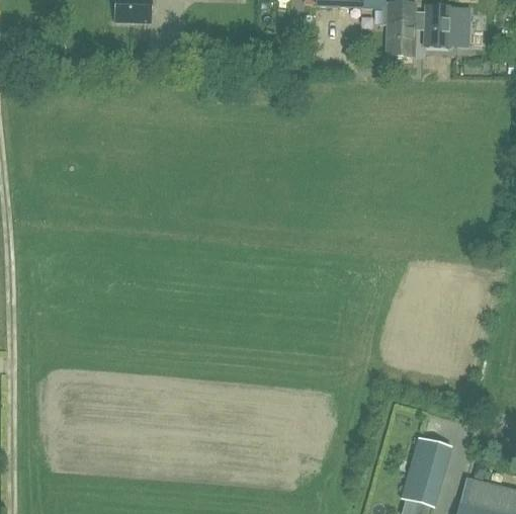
[(115,0),(115,19),(151,20),(152,0),(115,0)]
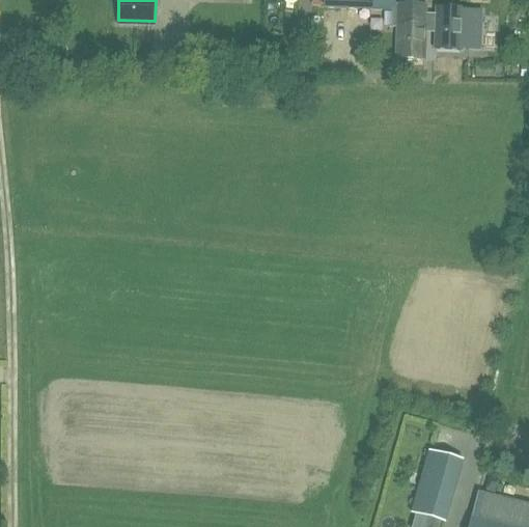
[(422,57),(423,28),(424,11),(425,2),(396,1),(395,8),(391,8),(391,23),(396,23),(395,56),(422,57)]
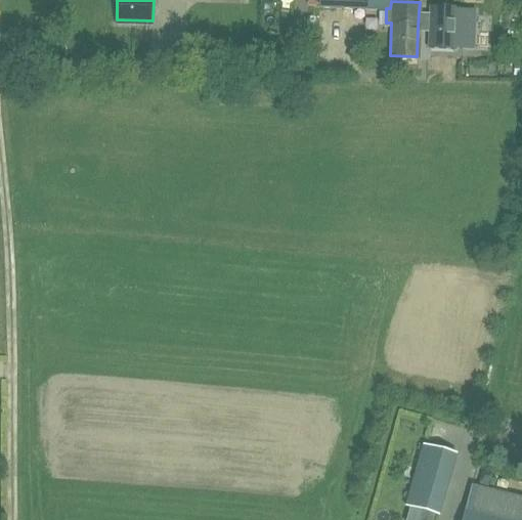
[(419,11),(418,28),(429,28),(429,46),(453,47),(453,44),(474,44),(476,7),(455,7),(430,5),(430,11),(419,11)]
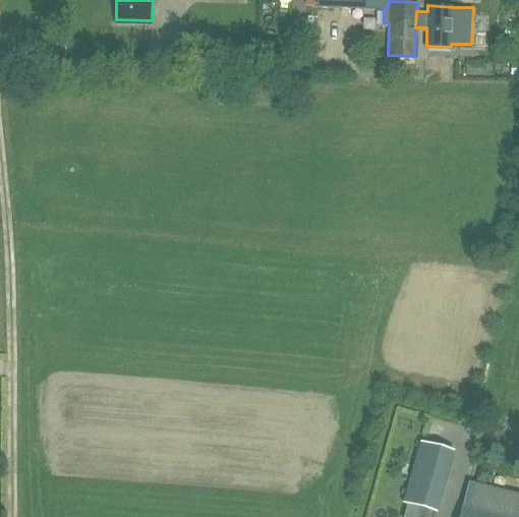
[(449,446),(422,438),(404,500),(429,507),(449,446)]
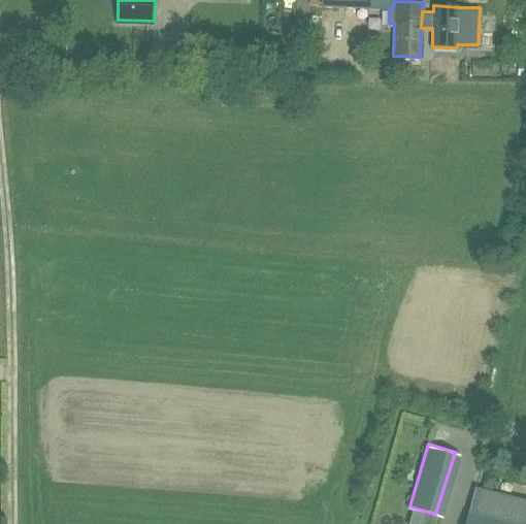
[(525,498),(475,486),(465,523),(525,523),(525,498)]
